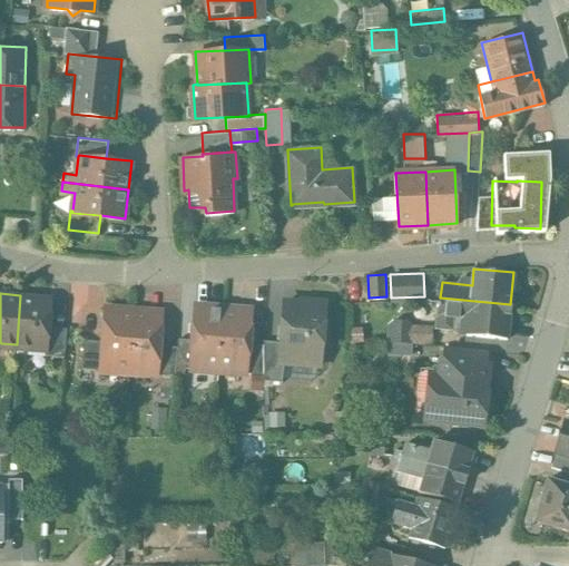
[(51,299),(20,295),(17,344),(31,345),(36,342),(46,342),(46,347),(47,347),(48,348),(49,325),(51,299)]
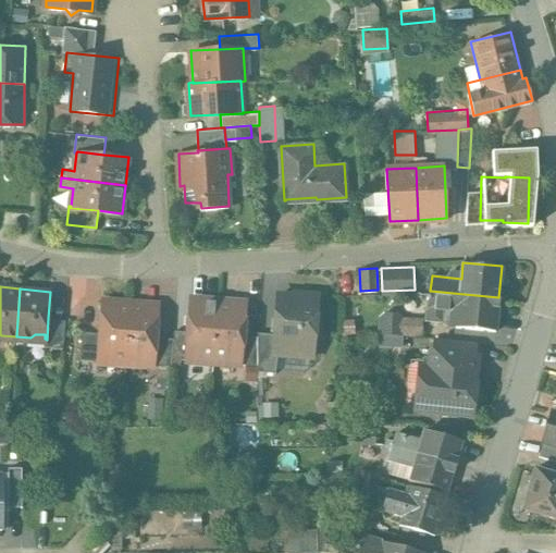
[(498,297),(430,291),(430,294),(428,294),(428,297),(430,297),(429,306),(428,318),(443,319),(444,308),(451,308),(449,319),(457,320),(457,324),(495,329),(498,297)]
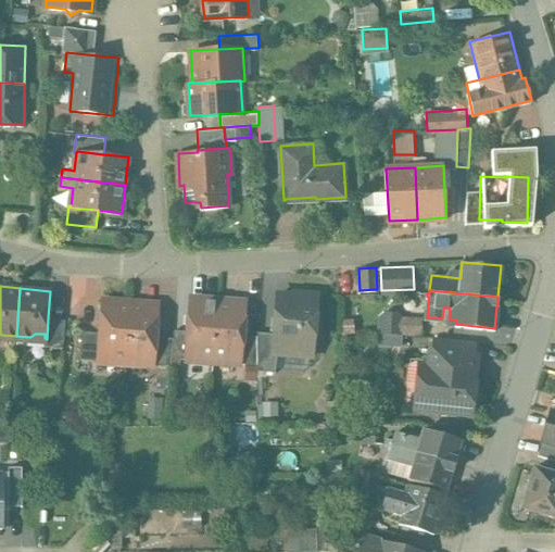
[(317,293),(292,291),(290,293),(277,292),(274,331),(273,351),(277,351),(312,354),(314,333),(320,329),(322,317),(315,313),(317,293)]
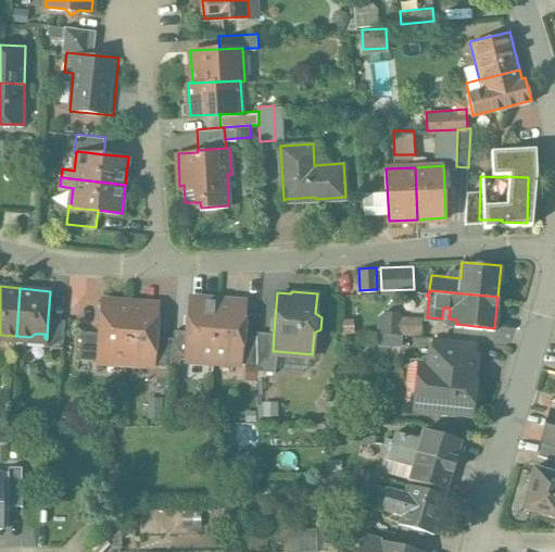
[(218,299),(190,297),(187,329),(185,358),(213,360),(218,299)]
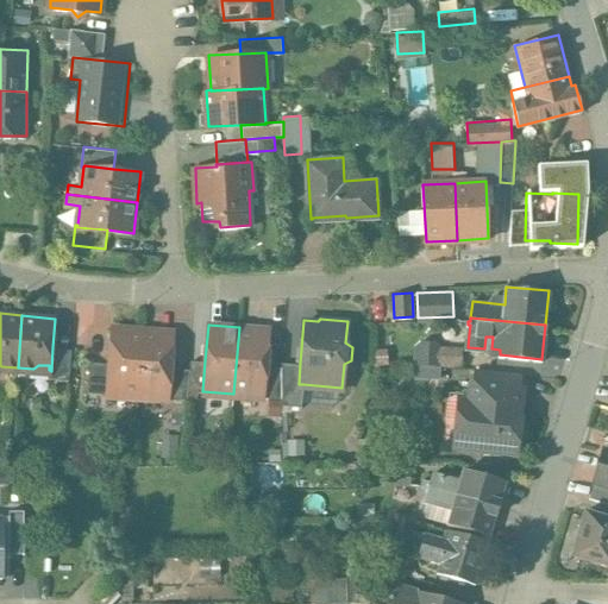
[(143,328),(112,326),(110,362),(107,392),(138,395),(143,328)]
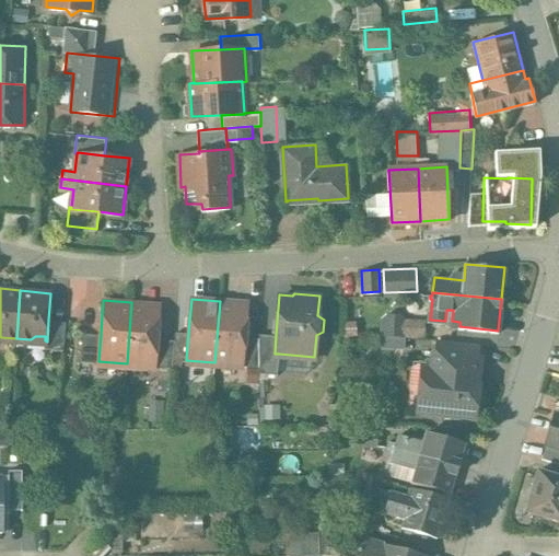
[(248,303),(220,301),(214,362),(243,363),(245,336),(248,303)]
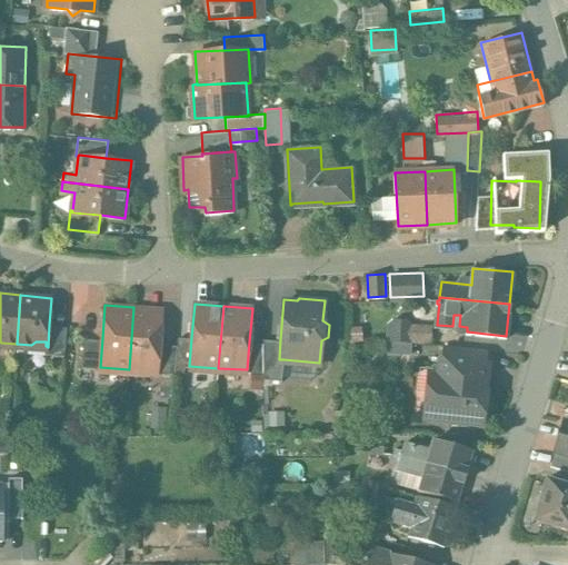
[(162,309),(133,307),(129,369),(158,372),(160,343),(162,309)]
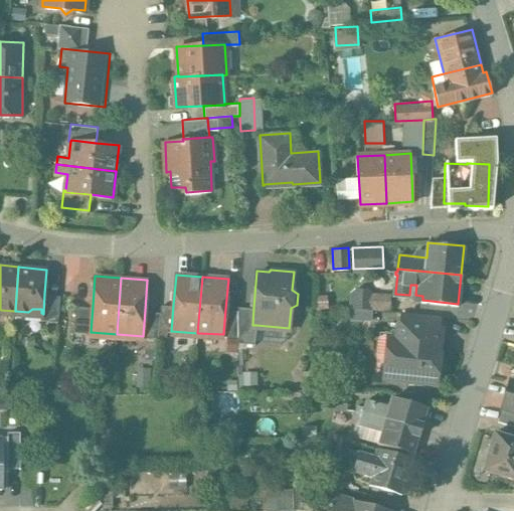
[(370,288),(354,288),(351,291),(350,307),(373,308),(373,292),(370,288)]
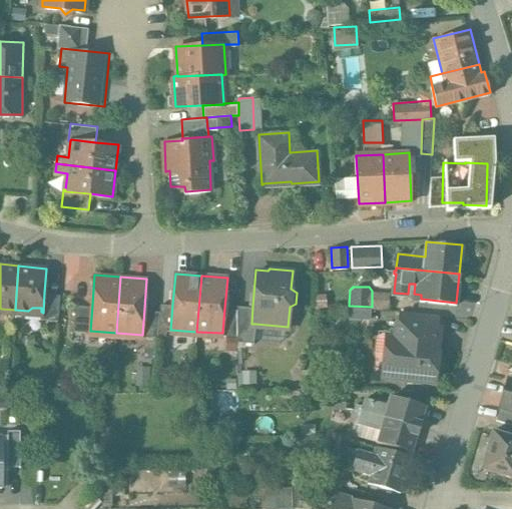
[(60,294),(44,293),(43,313),(42,312),(41,318),(58,320),(60,294)]
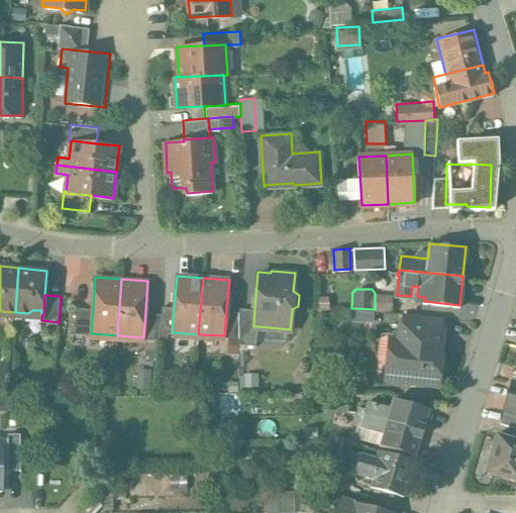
[(174,306),(163,305),(162,313),(161,331),(172,332),(174,306)]
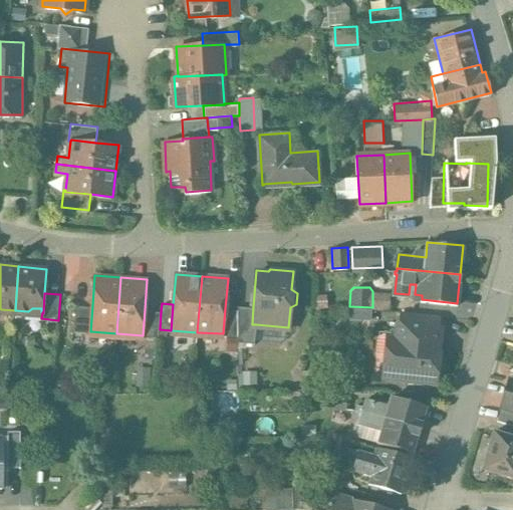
[(92,305),(76,304),(74,330),(90,331),(92,305)]
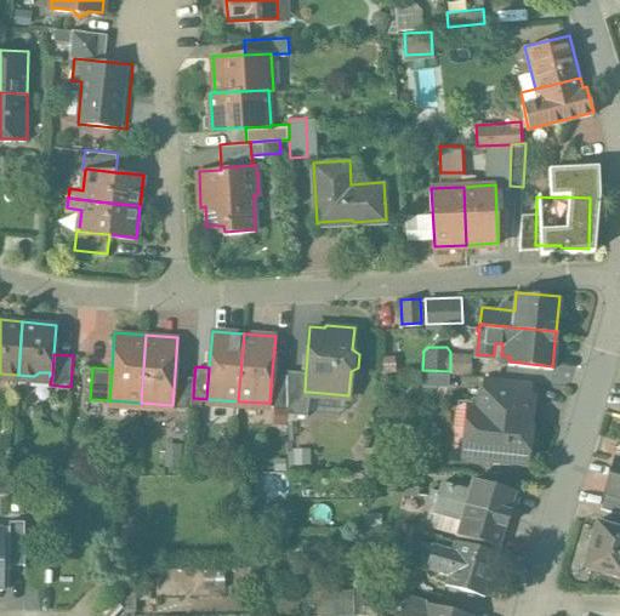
[(306,370),(288,369),(289,412),(308,414),(310,392),(305,392),(306,370)]
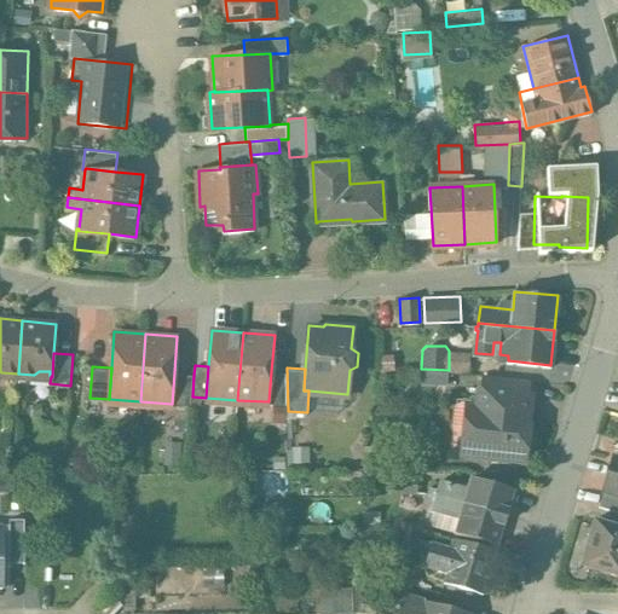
[(287,372),(271,371),(269,401),(287,404),(287,372)]
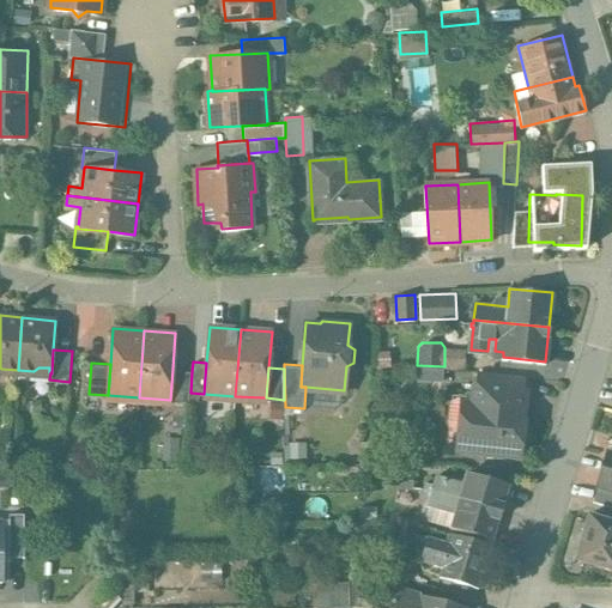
[(192,371),(173,369),(170,400),(189,401),(191,393),(192,371)]
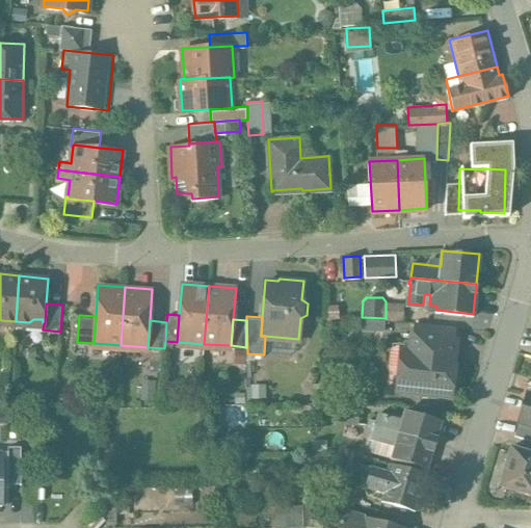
[(454,324),(417,321),(416,333),(413,333),(410,349),(454,353),(456,337),(453,337),(454,324)]
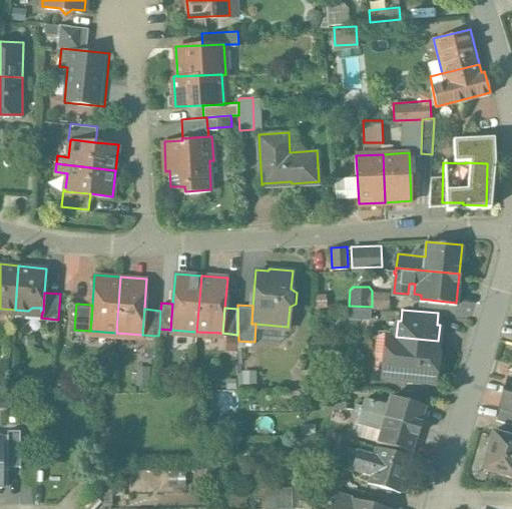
[(396,337),(395,337),(394,352),(388,351),(386,376),(435,381),(439,342),(438,341),(396,337)]
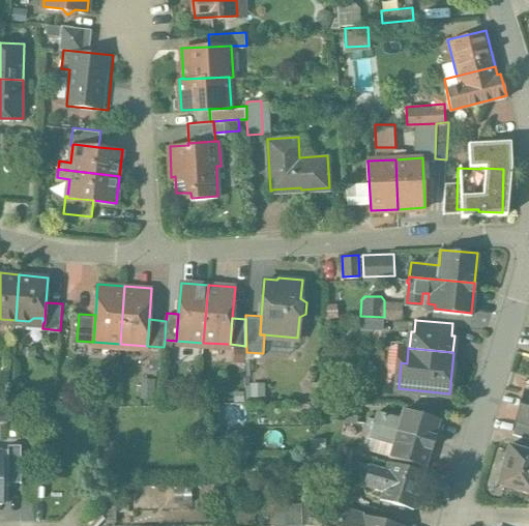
[(264,396),(264,383),(252,383),(252,396),(264,396)]
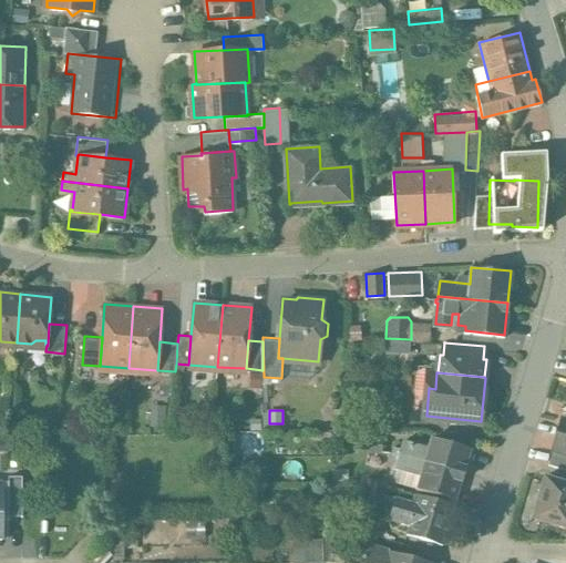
[(349,410),(335,410),(335,423),(349,423),(349,410)]
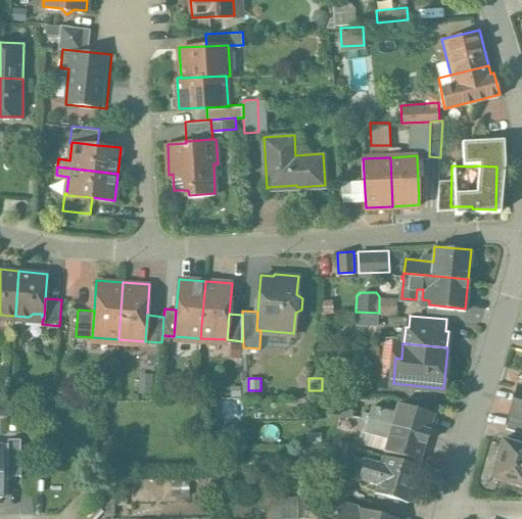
[(521,384),(518,383),(509,415),(510,415),(521,418),(521,384)]
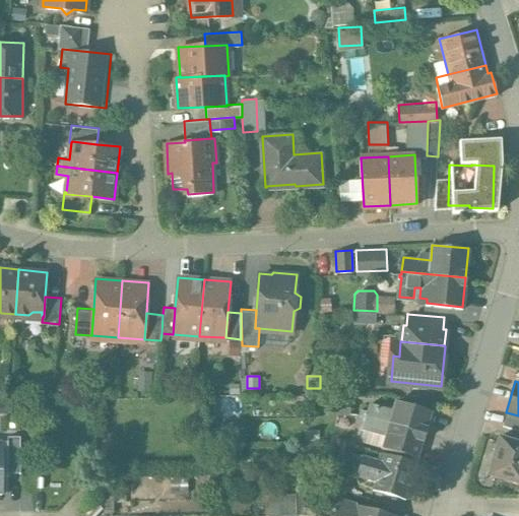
[(351,400),(326,401),(326,413),(350,412),(351,400)]
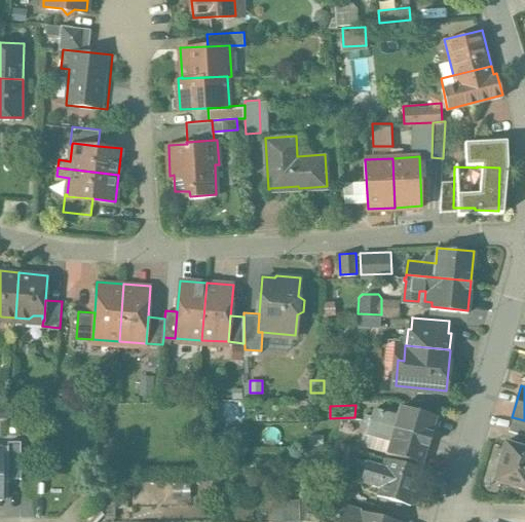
[(436,416),(401,406),(398,415),(374,408),(372,415),(366,413),(364,418),(371,420),(404,429),(430,437),(436,416)]
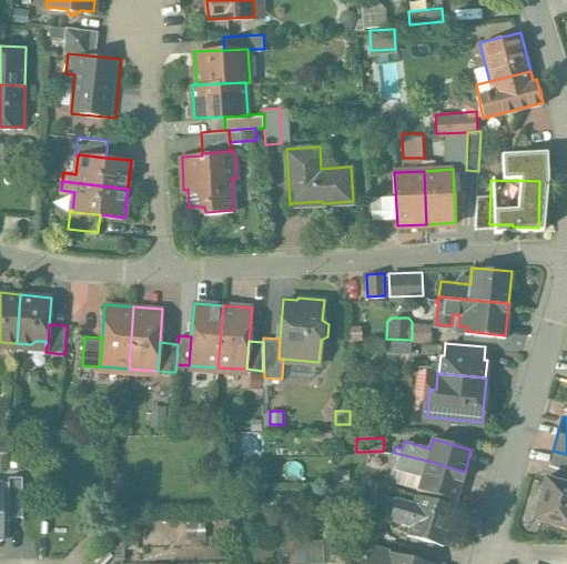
[(566,454),(554,451),(550,463),(566,467),(566,454)]
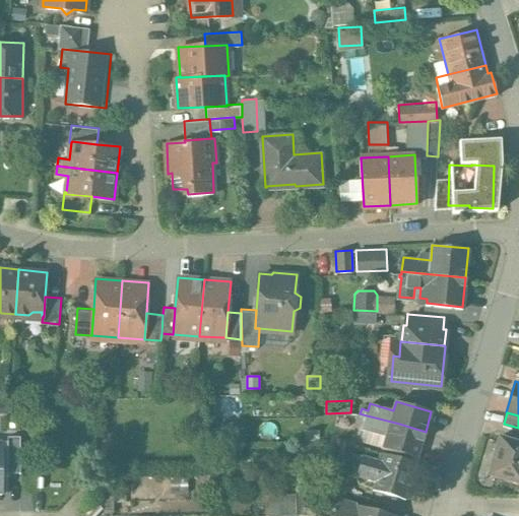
[(426,432),(399,424),(367,415),(366,416),(361,414),(360,420),(365,421),(363,428),(386,434),(383,446),(418,456),(426,432)]
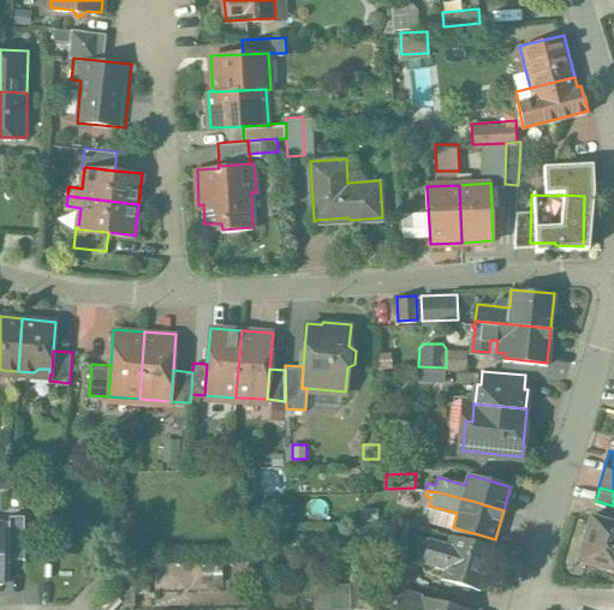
[(25,557),(24,514),(10,514),(10,520),(11,520),(11,557),(25,557)]
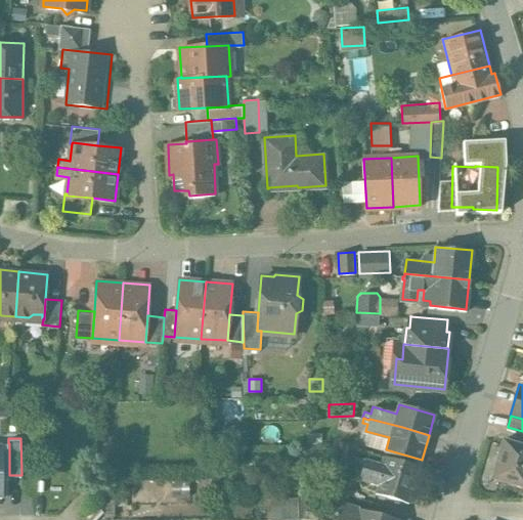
[(522,444),(503,438),(493,471),(497,479),(522,486),(522,444)]
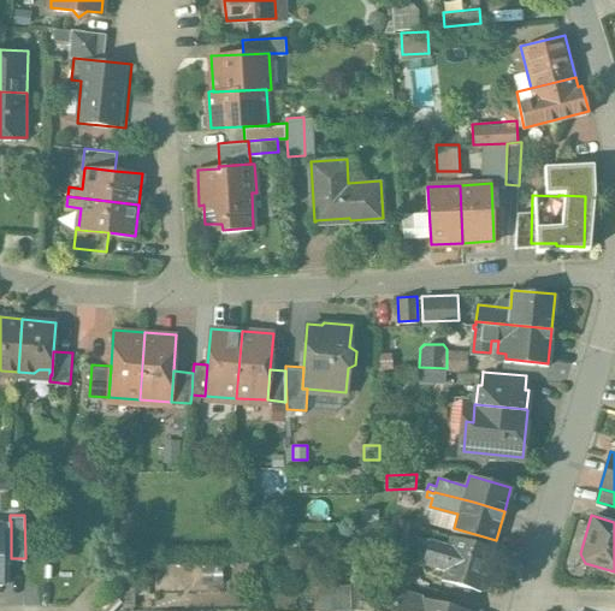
[(10,521),(0,520),(0,582),(4,582),(4,561),(11,561),(11,558),(11,521),(10,521)]
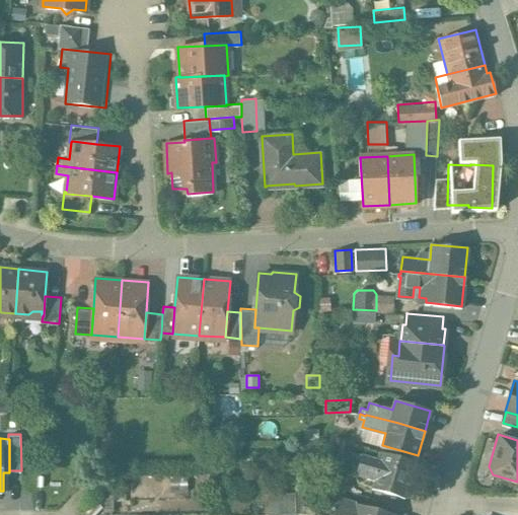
[(328,445),(303,445),(304,466),(329,465),(328,445)]
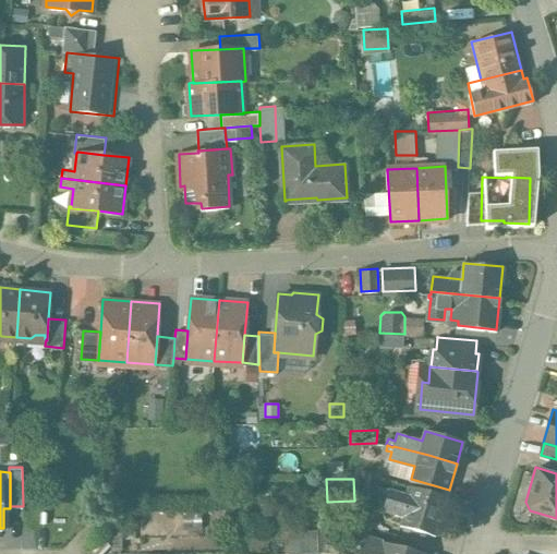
[(447,495),(413,485),(410,495),(403,516),(401,525),(436,534),(447,495)]
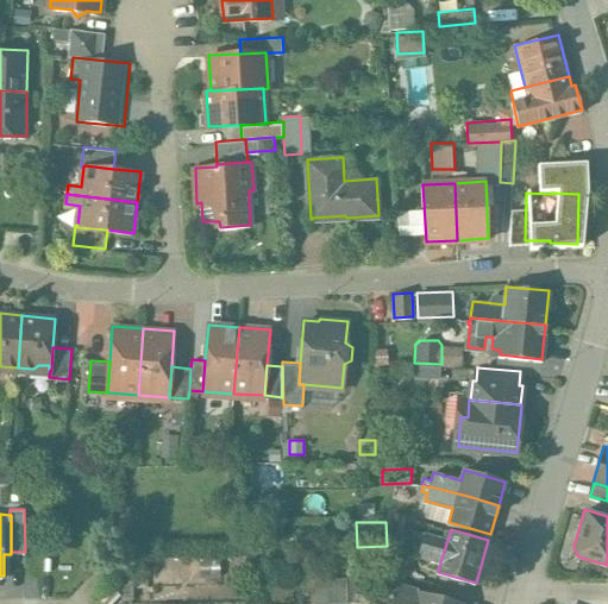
[(447,540),(425,533),(418,557),(440,562),(447,540)]
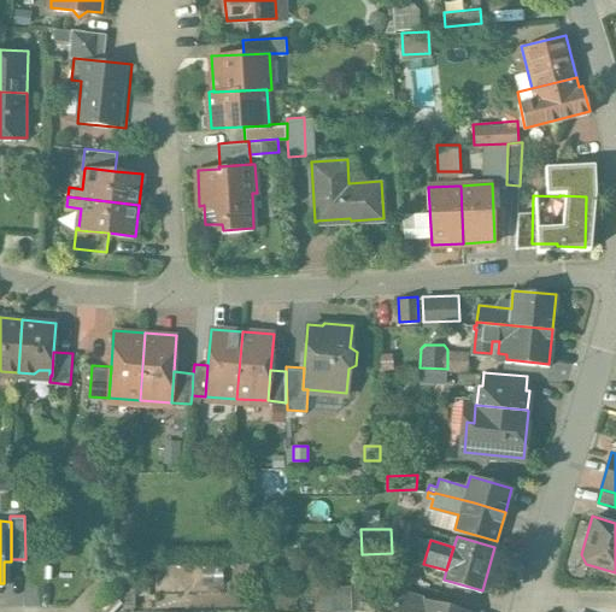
[(351,608),(351,584),(336,584),(336,608),(351,608)]
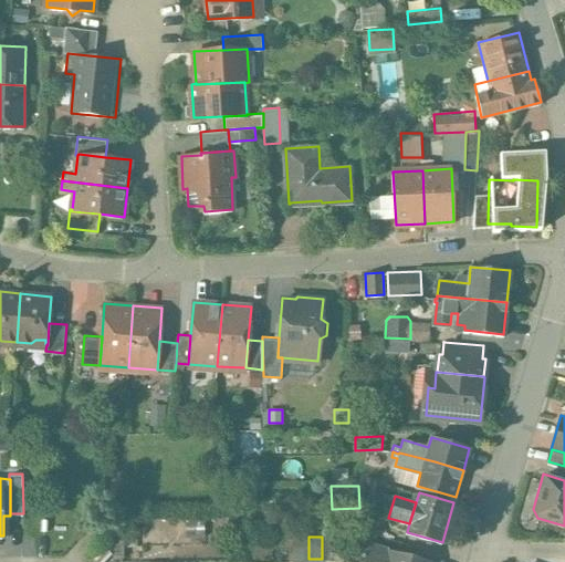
[(430,561),(366,543),(361,561),(363,561),(430,561)]
